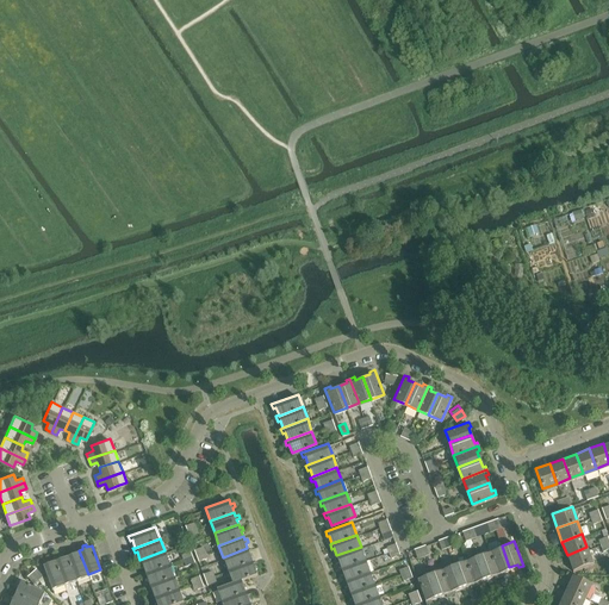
[(490,550),(498,574),(503,573),(502,571),(509,567),(502,546),(490,550)]
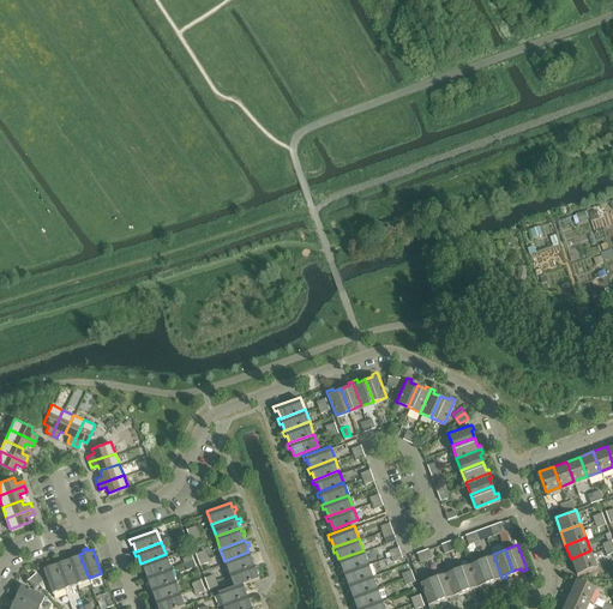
[(338,559),(336,560),(338,565),(341,564),(343,571),(367,562),(364,550),(338,559)]
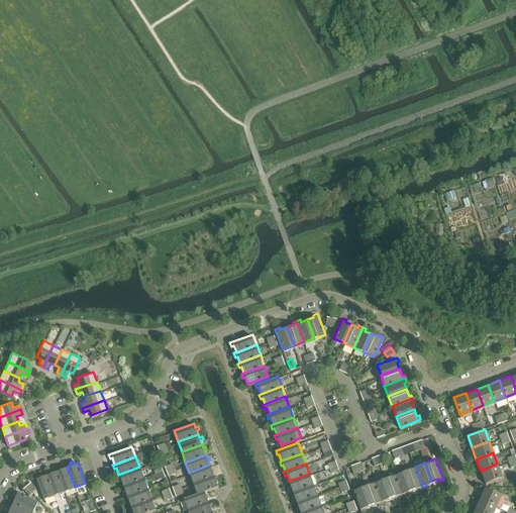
[(497,464),(481,471),(485,482),(502,476),(497,464)]
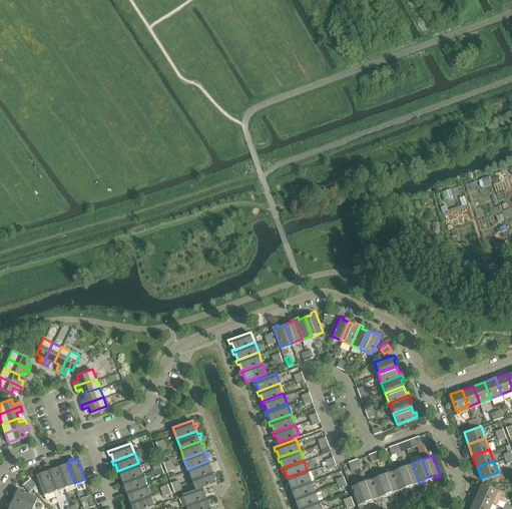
[(207,461),(187,469),(191,479),(211,471),(210,467),(212,466),(211,463),(208,464),(207,461)]
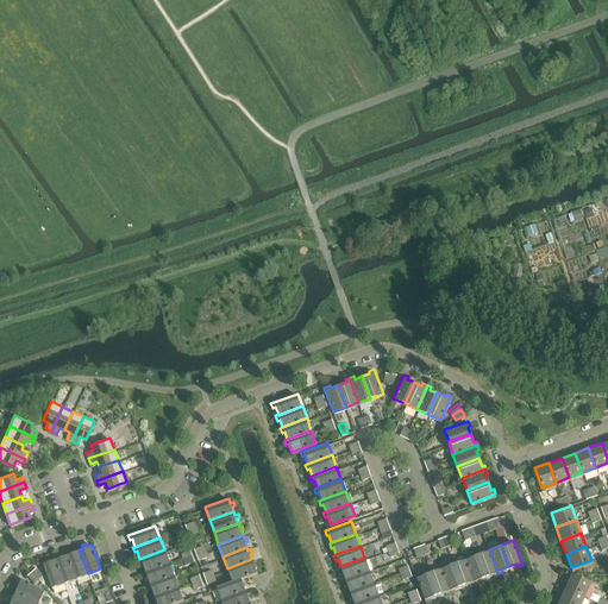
[(67,553),(76,578),(88,573),(79,549),(74,551),(73,548),(69,549),(70,552),(67,553)]
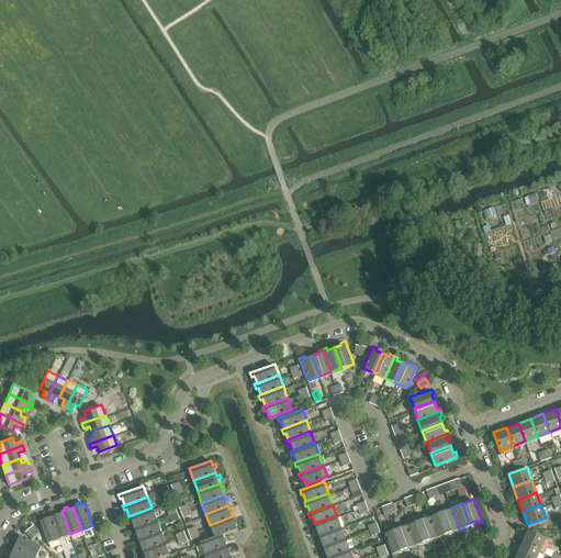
[(130,521),(133,527),(156,520),(152,508),(128,516),(126,516),(127,521),(130,521)]
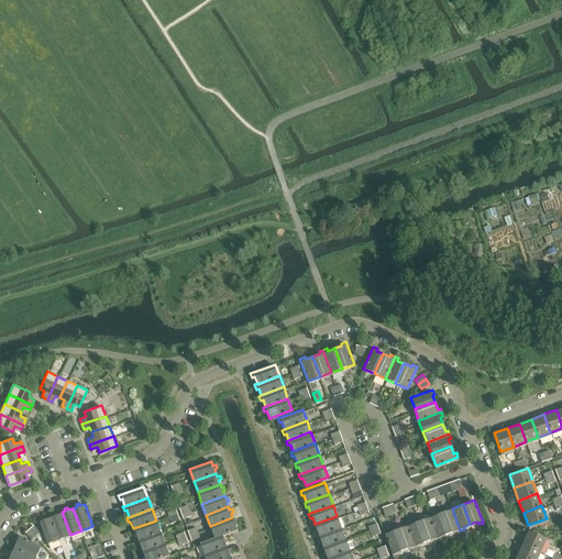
[(440,513),(448,533),(455,529),(456,533),(460,530),(452,508),(440,513)]
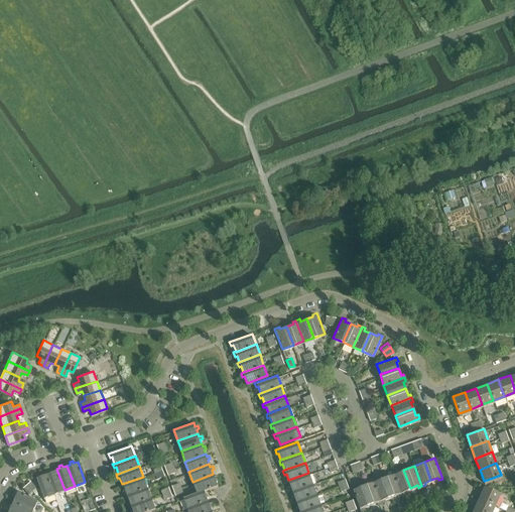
[(46,473),(54,493),(65,490),(56,469),(52,471),(51,468),(48,469),(49,472),(46,473)]
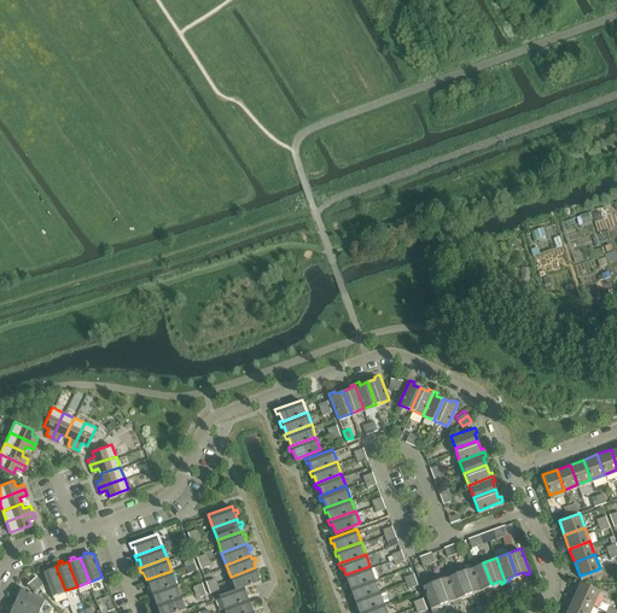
[(472,566),(481,591),(485,589),(484,587),(492,584),(483,562),(472,566)]
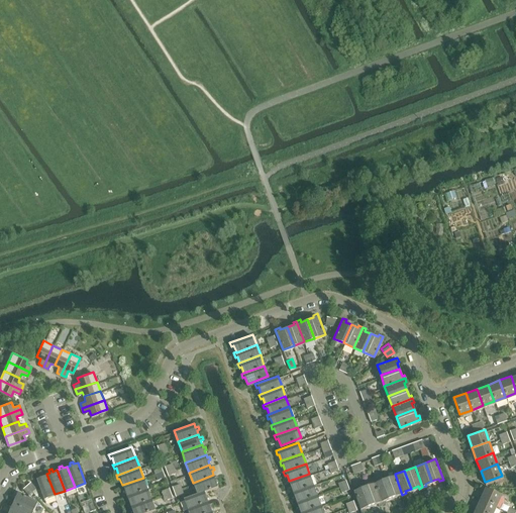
[(55,494),(46,474),(42,475),(42,473),(38,474),(39,477),(35,478),(43,498),(55,494)]
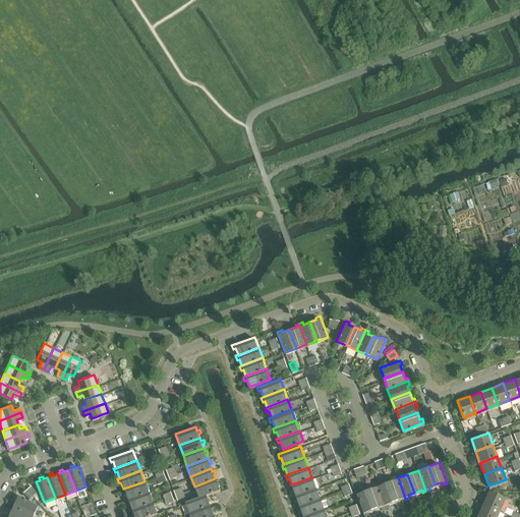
[(291,484),(289,485),(290,489),(292,489),(294,495),(295,495),(315,487),(311,477),(291,484)]
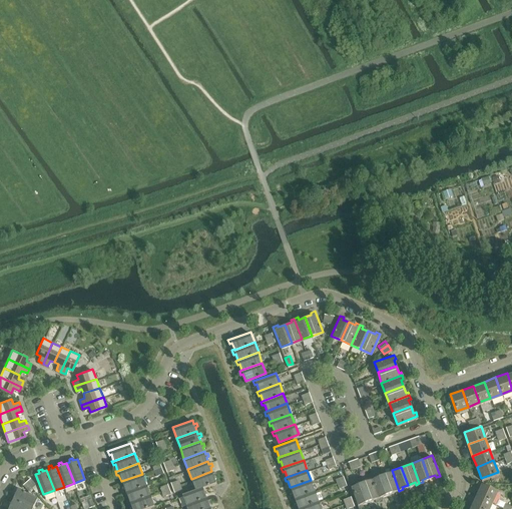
[(381,474),(388,492),(394,490),(395,492),(399,491),(392,470),(381,474)]
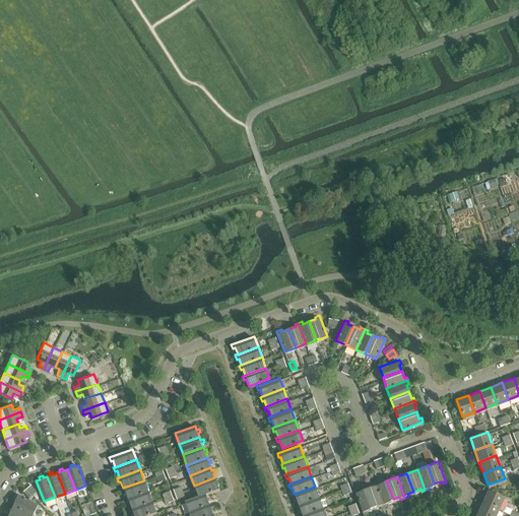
[(205,493),(218,488),(216,484),(219,482),(217,480),(215,480),(214,477),(194,486),(197,496),(205,493)]
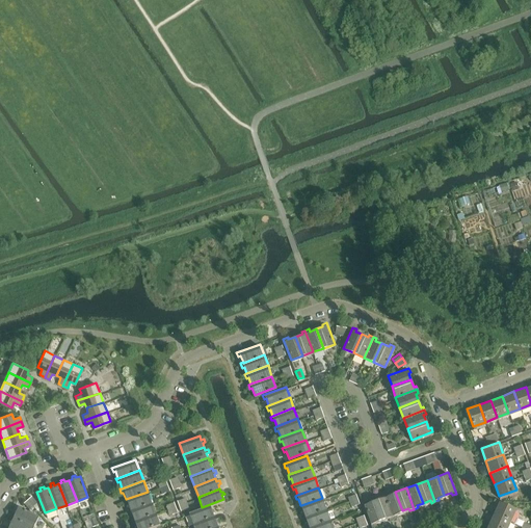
[(127,503),(129,509),(130,509),(151,502),(148,492),(126,499),(124,500),(125,503),(127,503)]
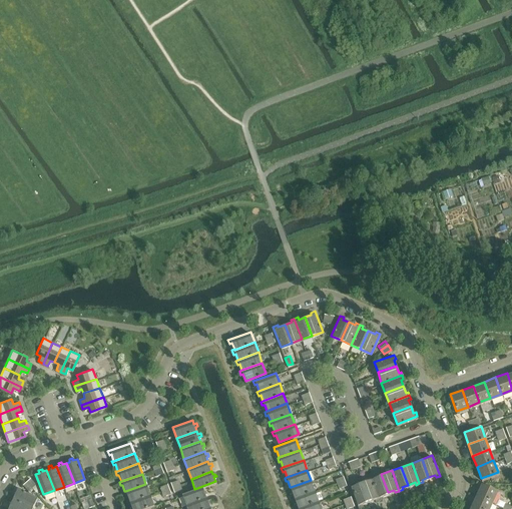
[(371,478),(379,498),(383,497),(382,495),(388,492),(381,474),(371,478)]
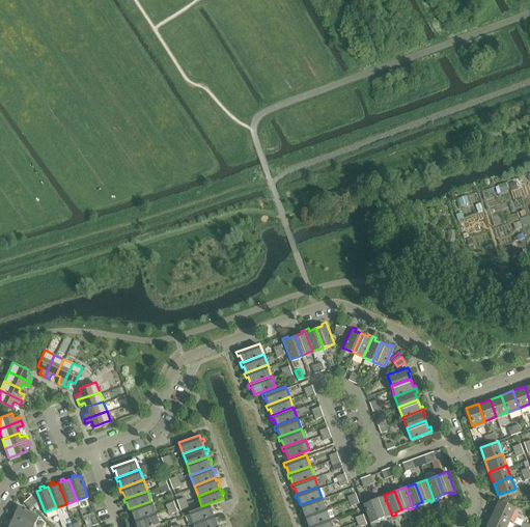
[(31,493),(27,497),(32,503),(36,499),(31,493)]
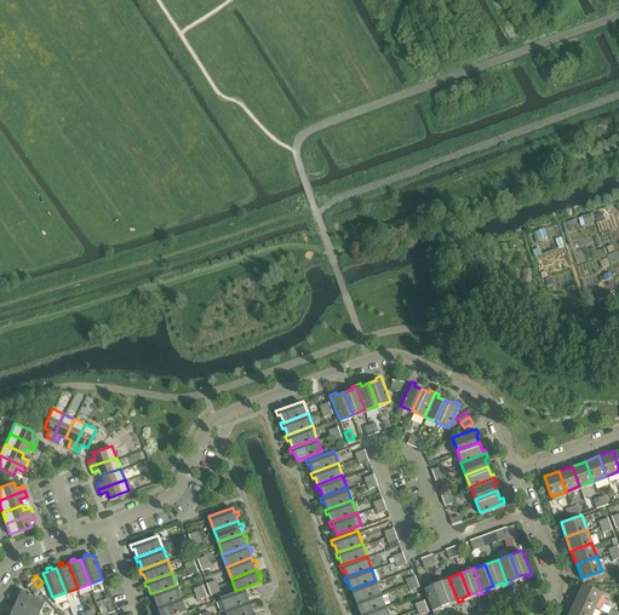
[(436,582),(445,604),(452,602),(453,604),(458,602),(448,578),(436,582)]
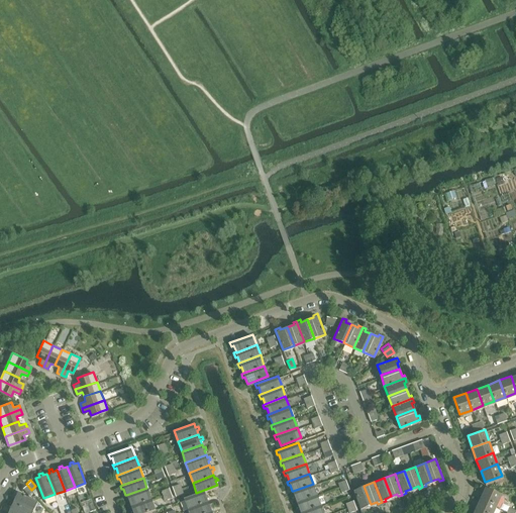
[(26,484),(22,487),(28,493),(31,490),(26,484)]
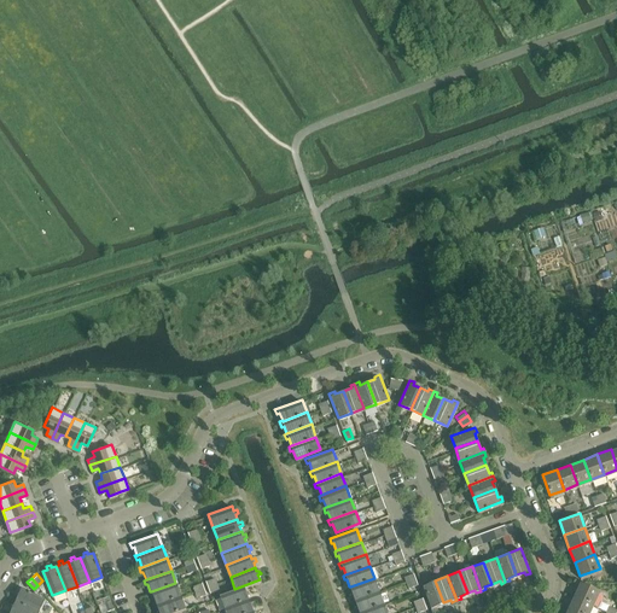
[(350,587),(349,587),(348,588),(349,593),(351,591),(354,599),(354,600),(379,590),(374,578),(350,587)]
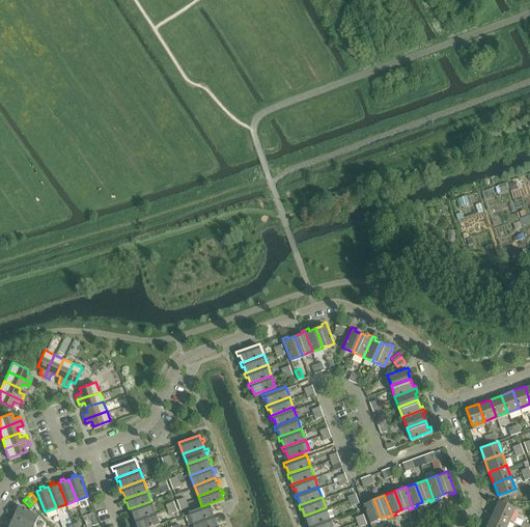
[(363,502),(370,524),(374,523),(373,520),(381,518),(373,499),(363,502)]
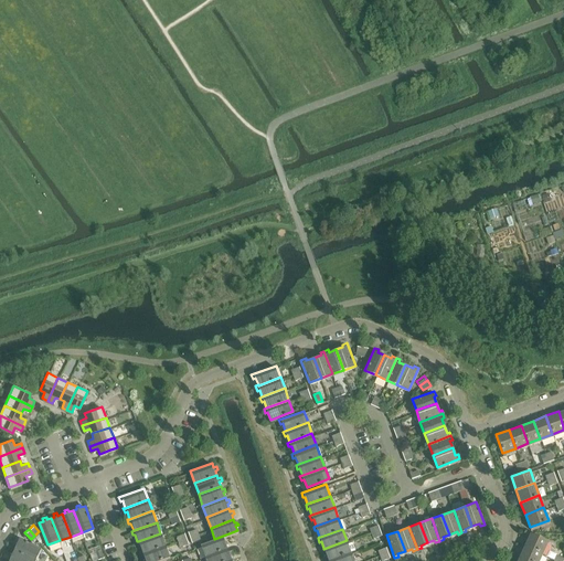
[(530,531),(524,543),(542,552),(549,540),(530,531)]
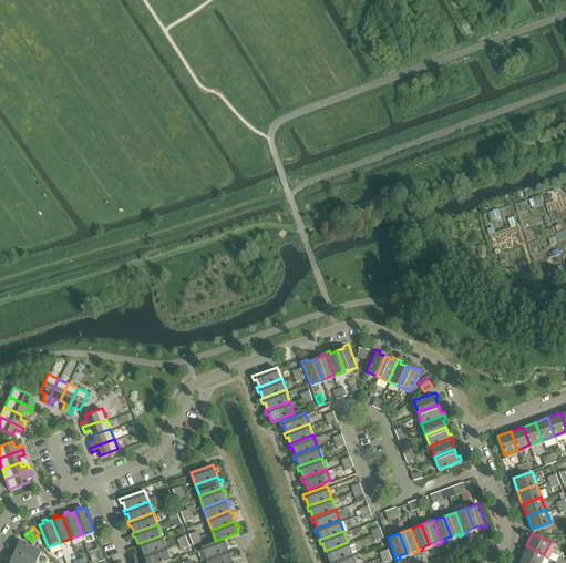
[(140,548),(142,554),(165,546),(161,535),(139,543),(137,543),(135,544),(137,549),(140,548)]
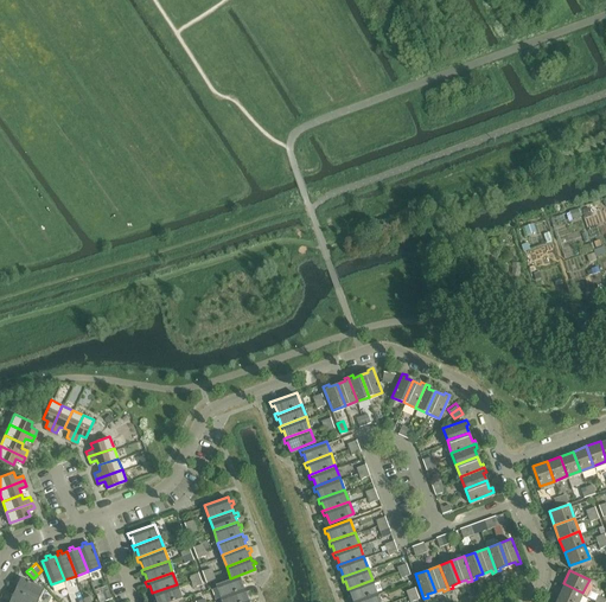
[(230,578),(215,583),(219,596),(243,588),(242,583),(244,582),(243,578),(241,580),(240,575),(230,578)]
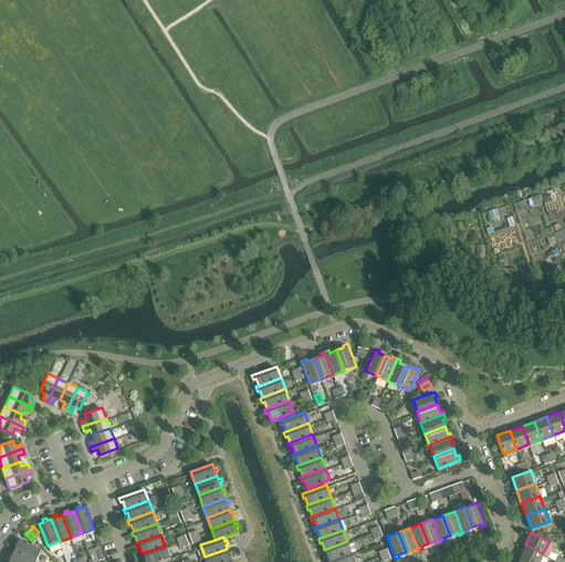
[(13,549),(35,559),(41,548),(19,538),(17,543),(14,542),(13,545),(16,547),(13,549)]
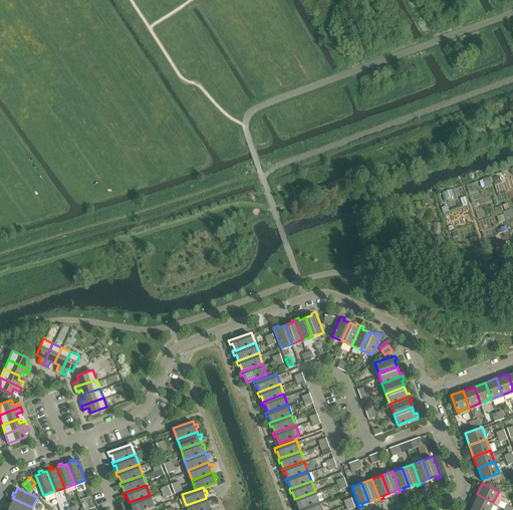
[(294,499),(294,498),(292,499),(294,503),(296,502),(298,509),(319,501),(315,491),(294,499)]
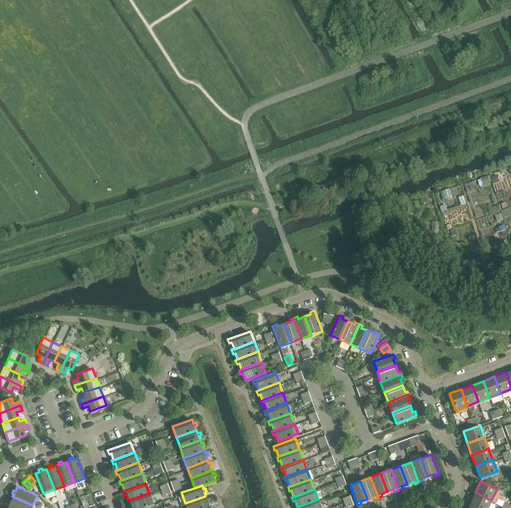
[(487,507),(491,500),(475,492),(470,503),(480,507),(487,507)]
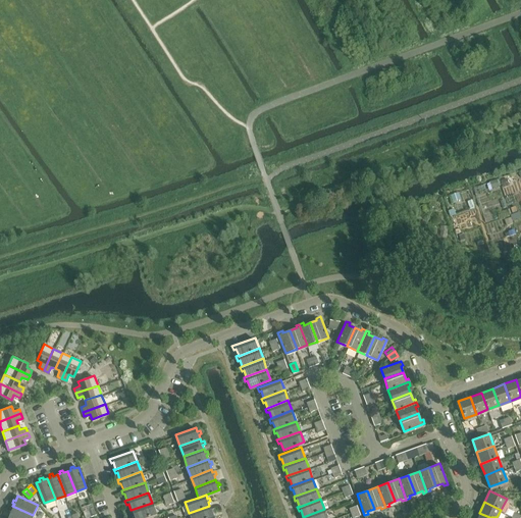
[(133,514),(134,517),(142,517),(143,517),(142,517),(156,513),(152,503),(131,510),(128,511),(129,515),(133,514)]
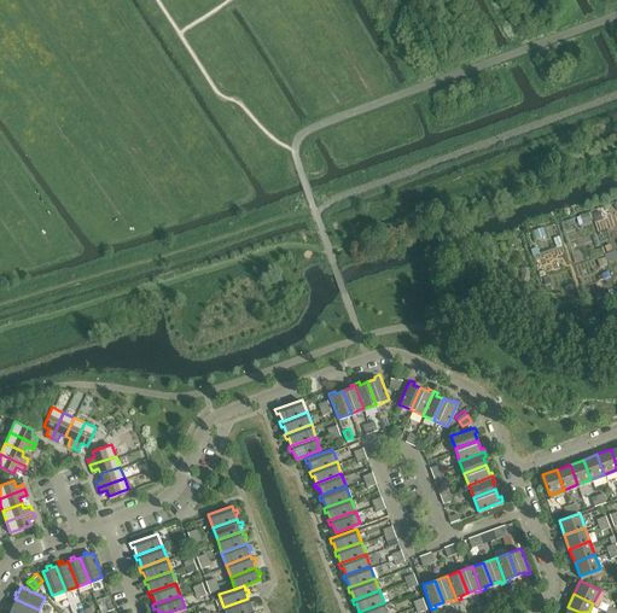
[(10,611),(13,612),(36,612),(39,609),(15,599),(12,605),(10,603),(9,606),(11,607),(10,611)]
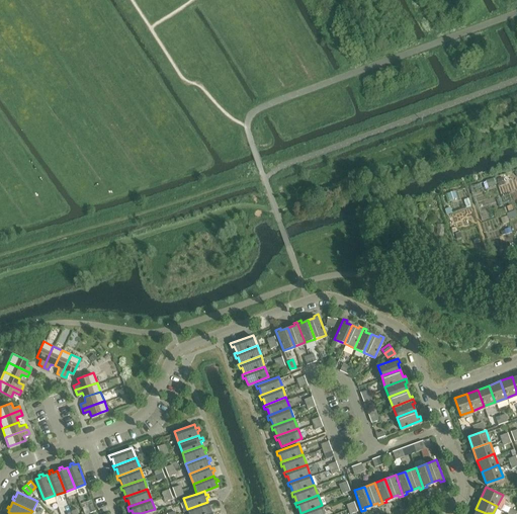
[(207,502),(187,509),(188,513),(205,513),(211,512),(209,508),(212,507),(211,504),(208,505),(207,502)]
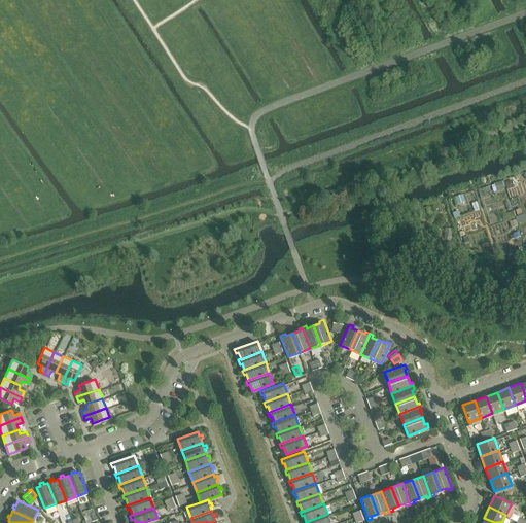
[(306,522),(304,522),(329,522),(327,514),(306,522)]
